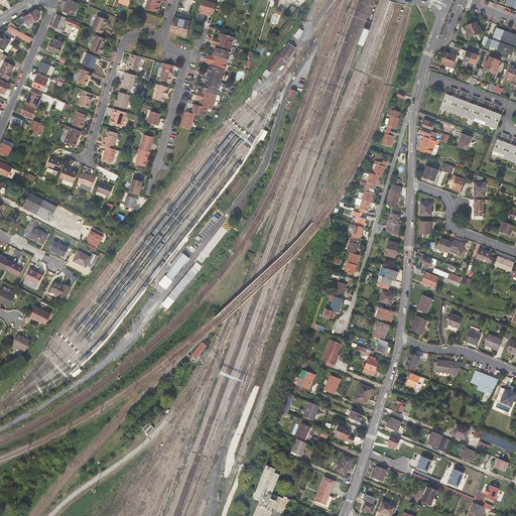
[(71,0),(69,0),(63,12),(74,16),(79,3),(71,0)]
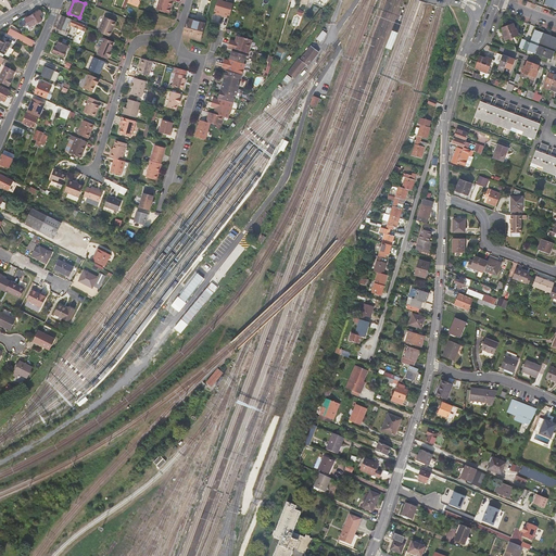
[(174,3),(174,0),(159,0),(156,11),(169,14),(173,2),(174,3)]
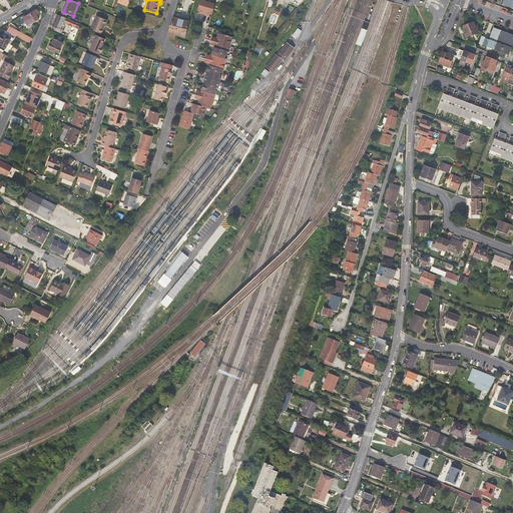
[(215,4),(201,0),(200,0),(198,11),(200,11),(201,12),(201,14),(208,16),(209,14),(210,14),(212,15),(215,4)]
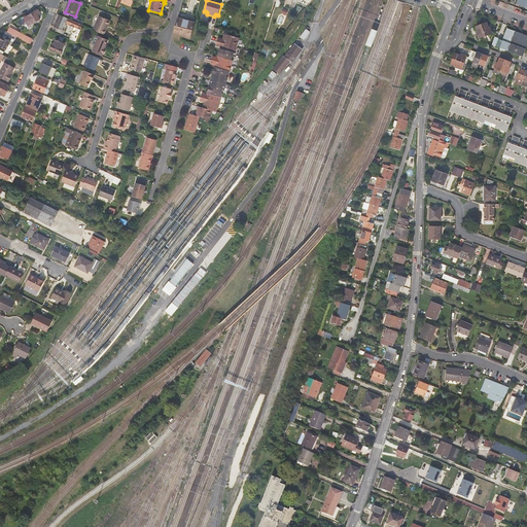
[(526,8),(526,3),(518,0),(517,0),(516,4),(526,8)]
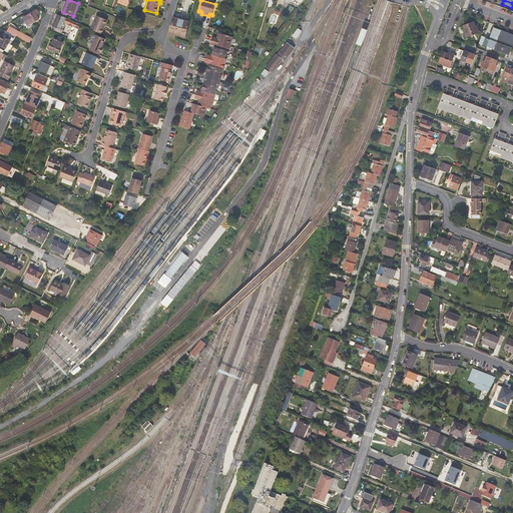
[(30,13),(29,12),(27,13),(28,15),(23,17),(26,22),(30,20),(31,22),(38,18),(36,14),(38,13),(37,10),(30,13)]
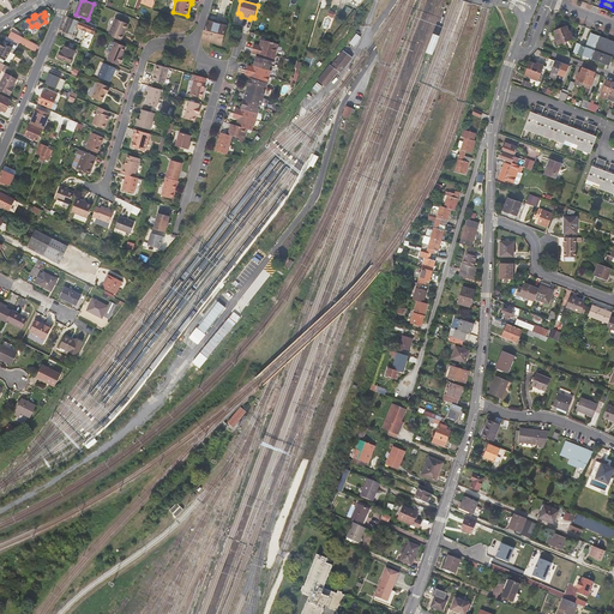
[(72,35),(76,28),(76,26),(78,22),(70,17),(64,31),(72,35)]
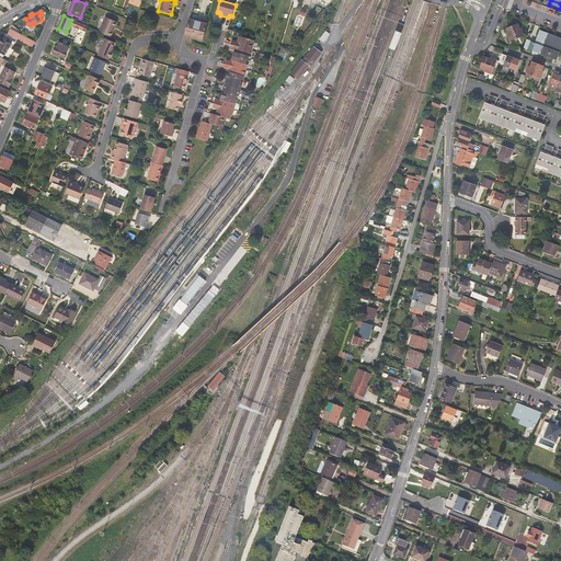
[(106,15),(101,31),(112,35),(118,20),(106,15)]
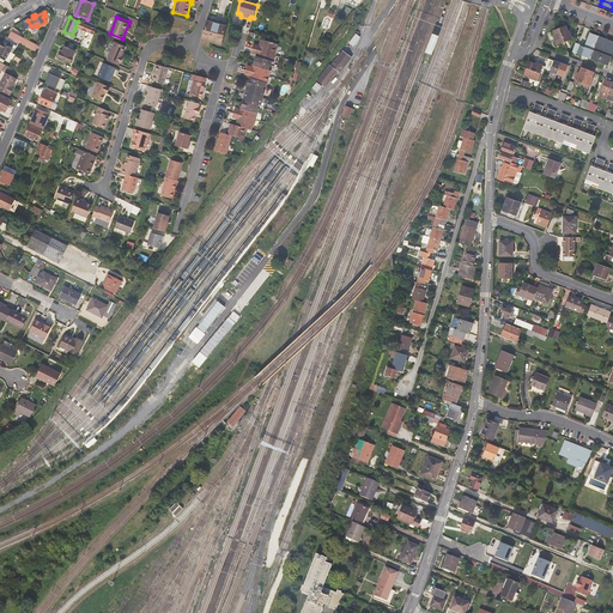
[(226,25),(207,20),(201,40),(211,42),(220,44),(226,25)]
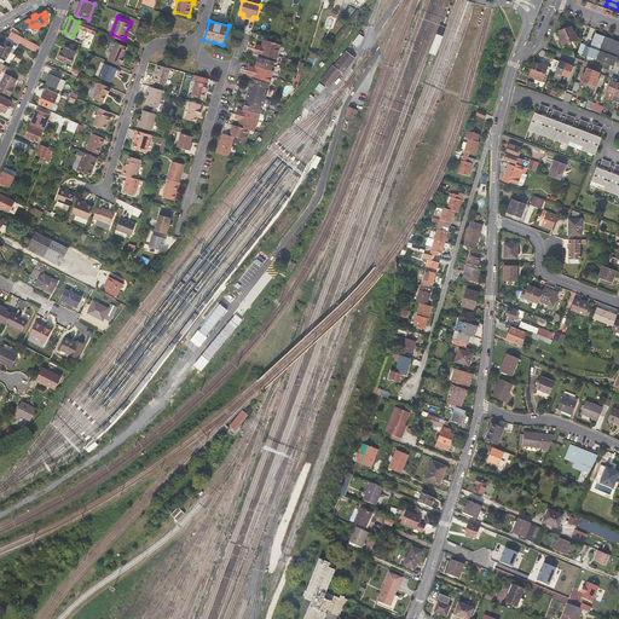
[(93,30),(97,32),(98,29),(79,22),(76,27),(92,34),(93,30)]
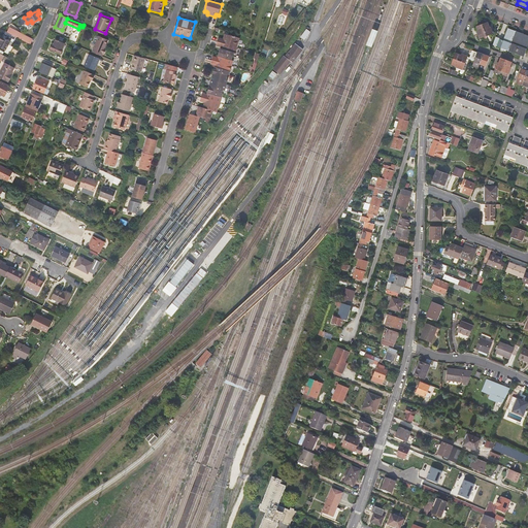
[(488,23),(483,25),(486,36),(493,33),(491,28),(489,28),(488,23)]
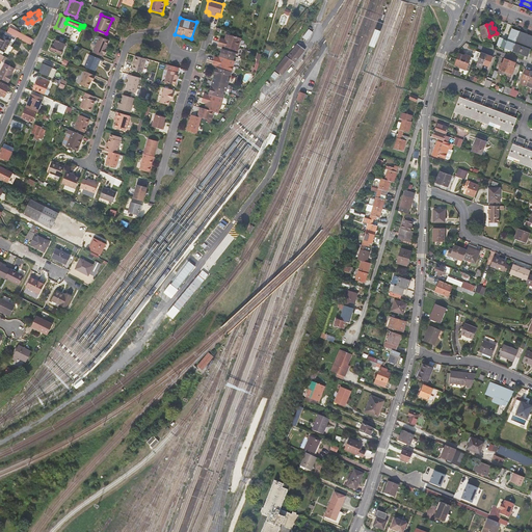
[(484,38),(489,36),(486,25),(480,27),(482,32),(484,38)]
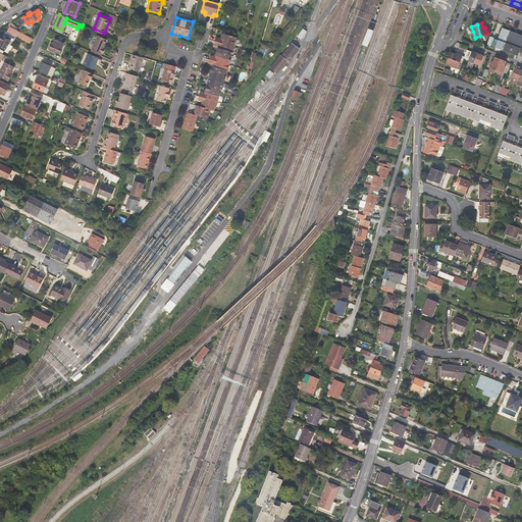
[(8,28),(6,32),(14,37),(30,44),(32,40),(8,28)]
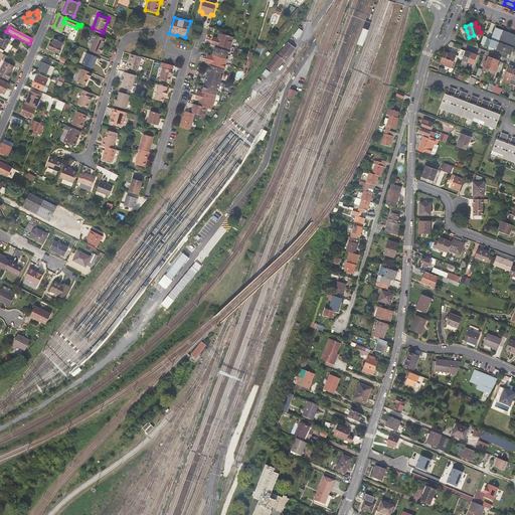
[(514,34),(495,27),(494,31),(514,39),(514,34)]
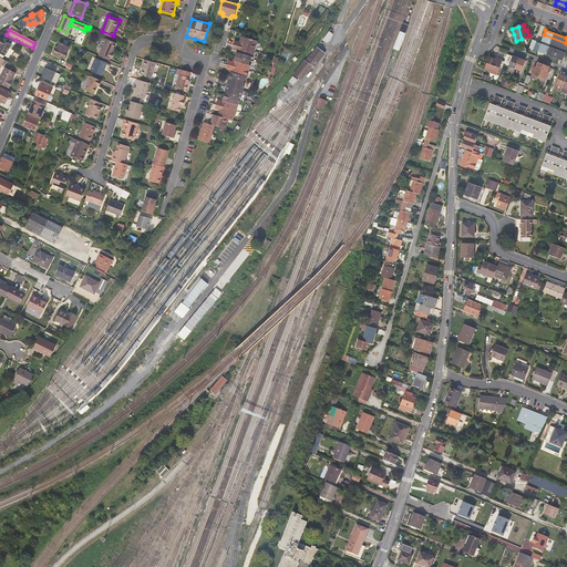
[(405,33),(400,31),(393,49),(395,50),(399,51),(405,33)]
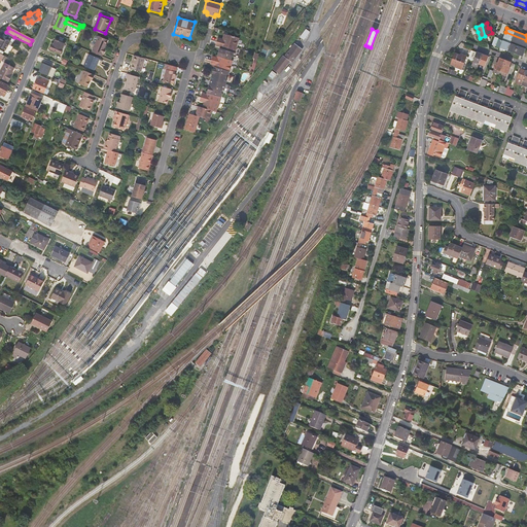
[(301,37),(304,40),(310,33),(306,30),(301,37)]
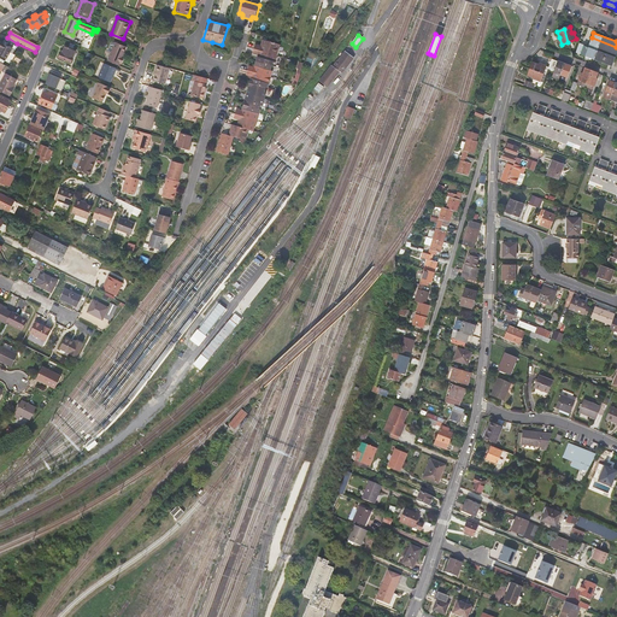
[(15,50),(17,43),(7,37),(6,36),(3,42),(1,42),(0,43),(0,48),(0,50),(0,54),(6,59),(5,60),(9,63),(11,60),(12,60),(17,51),(15,50)]
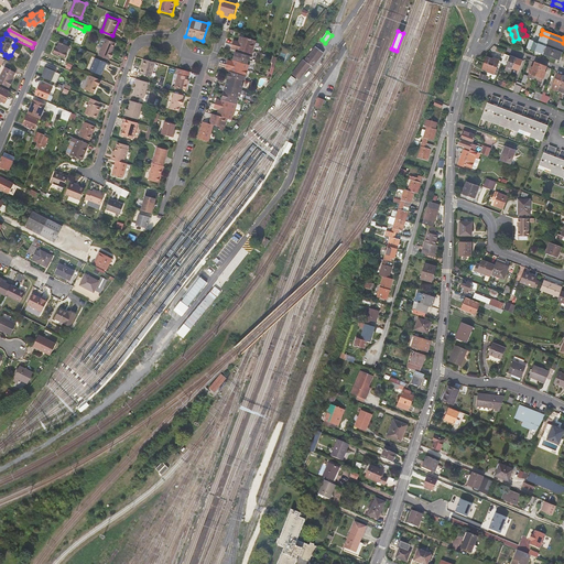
[(78,34),(75,42),(82,45),(85,36),(78,34)]
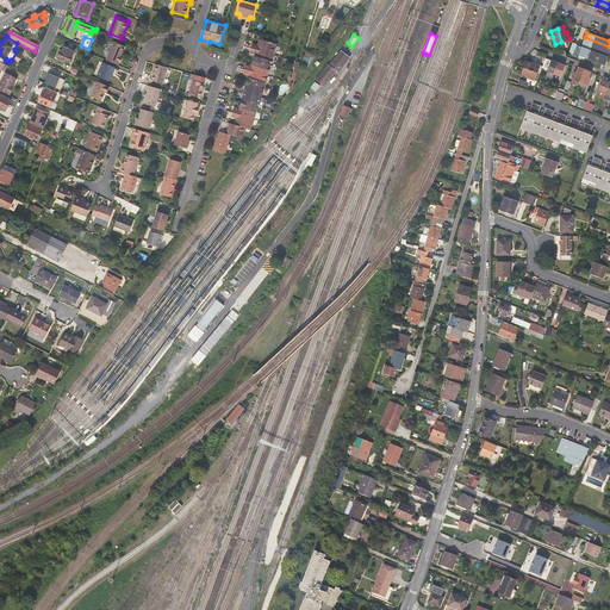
[(605,64),(609,50),(609,47),(585,37),(582,47),(573,43),(570,51),(579,55),(579,54),(605,64)]
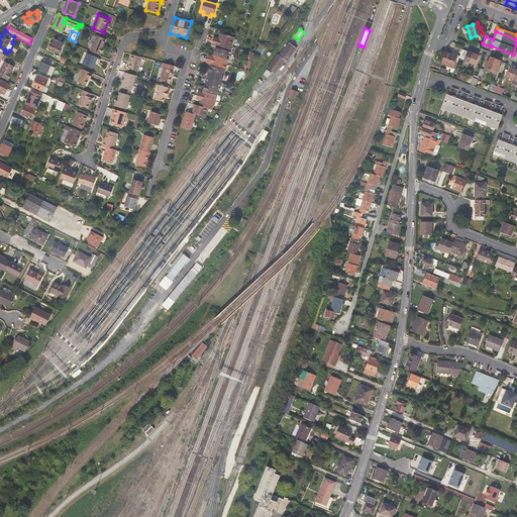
[(220,38),(219,38),(215,36),(214,40),(234,46),(237,37),(221,33),(220,36),(221,36),(220,38)]
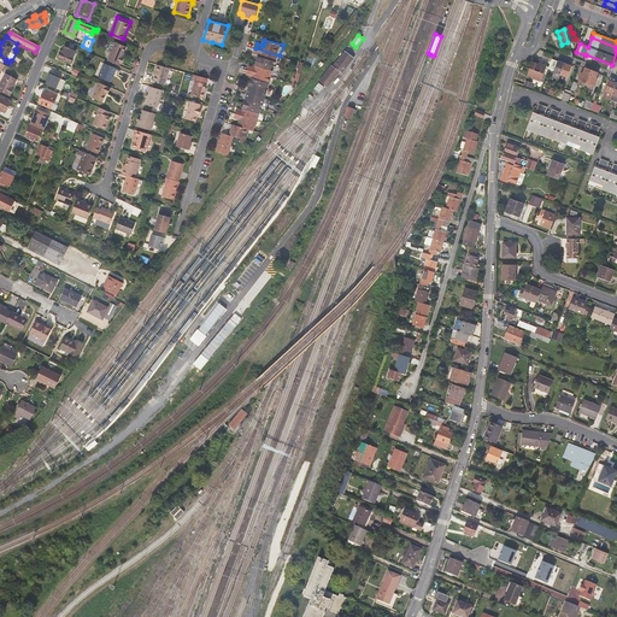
[(117,41),(110,58),(123,63),(125,56),(123,56),(127,46),(117,41)]
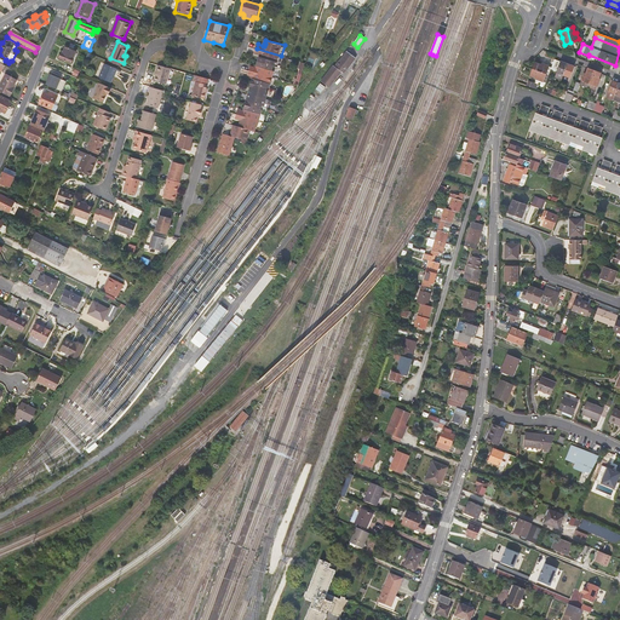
[(76,52),(67,49),(64,53),(63,52),(59,58),(72,64),(76,52)]
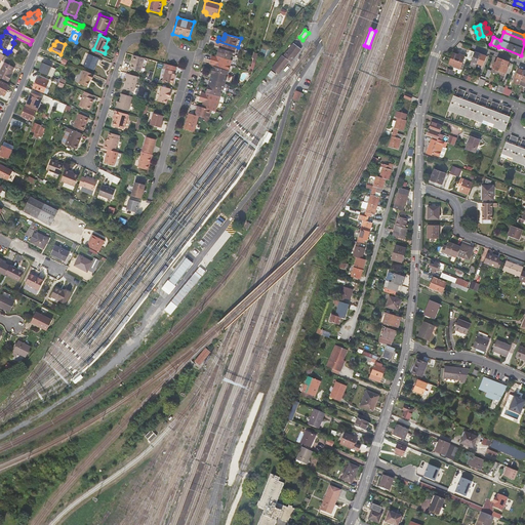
[(238,47),(217,41),(216,45),(220,47),(221,47),(221,48),(219,48),(218,51),(233,56),(234,52),(236,53),(238,47)]
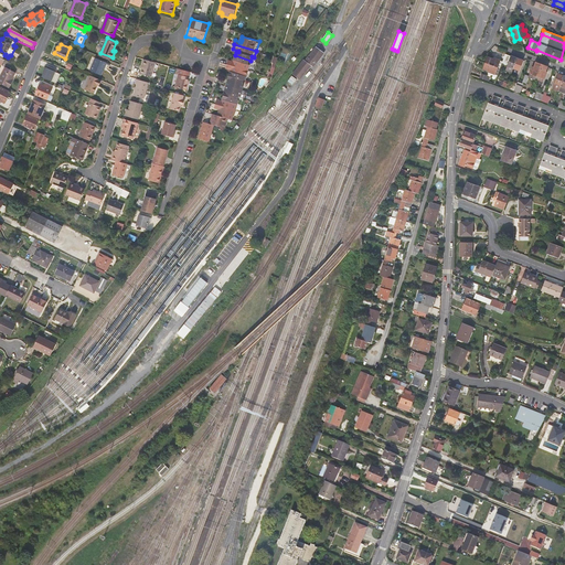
[(324,53),(316,46),(305,61),(312,66),(313,67),(324,53)]
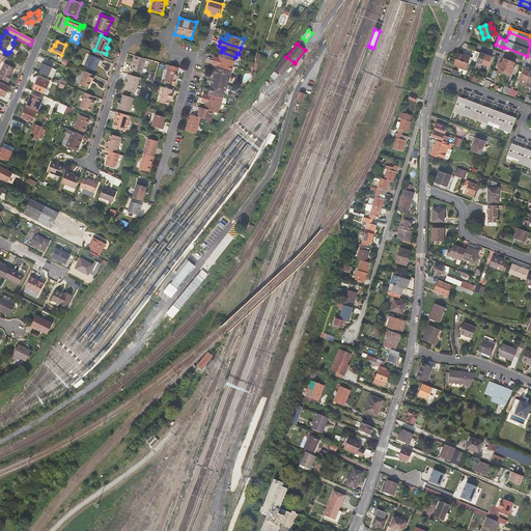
[(458,53),(456,59),(467,63),(470,64),(472,59),(477,61),(477,62),(482,64),(485,55),(483,54),(481,53),(475,51),(473,57),(465,54),(464,55),(458,53)]
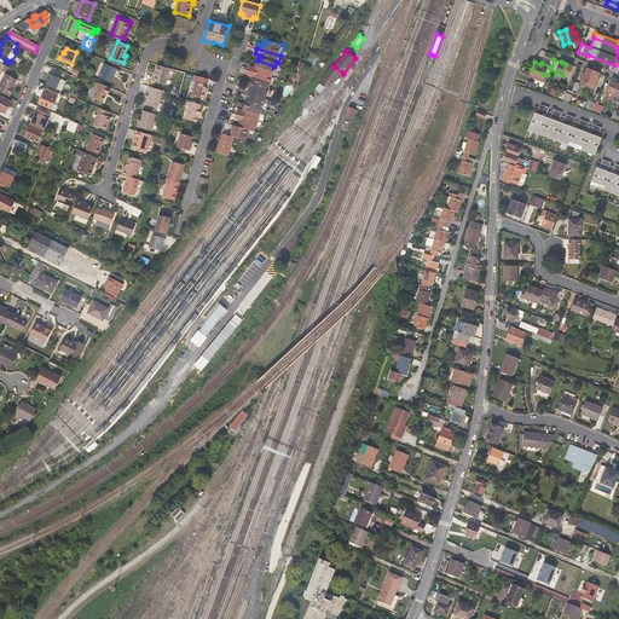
[(258,68),(256,67),(252,65),(250,70),(275,77),(276,70),(273,70),(275,67),(258,61),(256,65),(259,65),(258,68)]
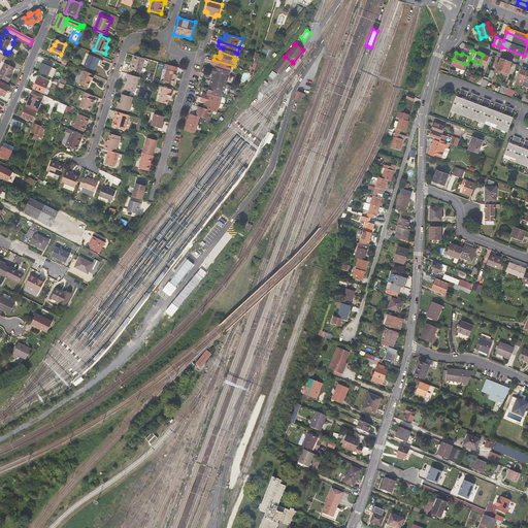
[(98,61),(100,58),(91,54),(86,65),(95,69),(98,61)]
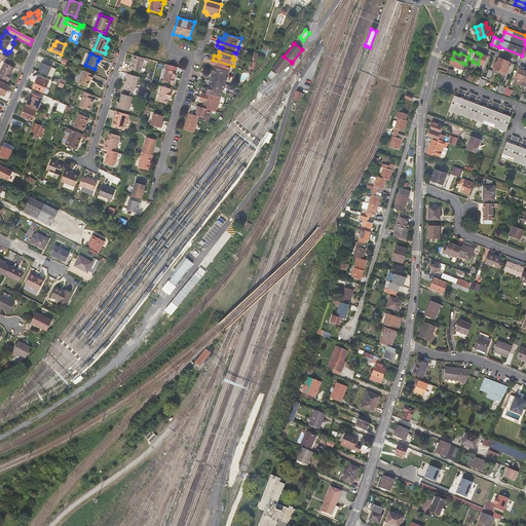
[(256,53),(250,72),(253,73),(259,54),(256,53)]
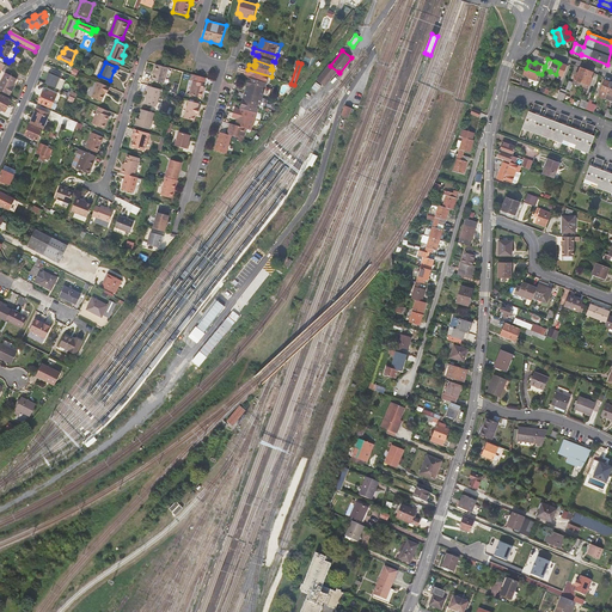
[(164,83),(167,67),(159,65),(155,63),(154,69),(155,71),(153,79),(164,83)]
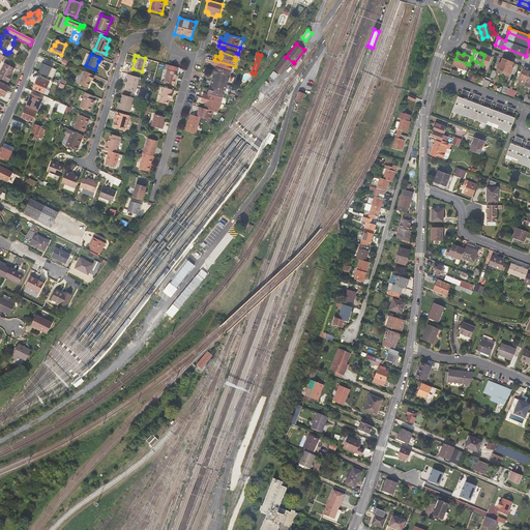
[(487,66),(491,57),(488,56),(484,55),(481,64),(487,66)]
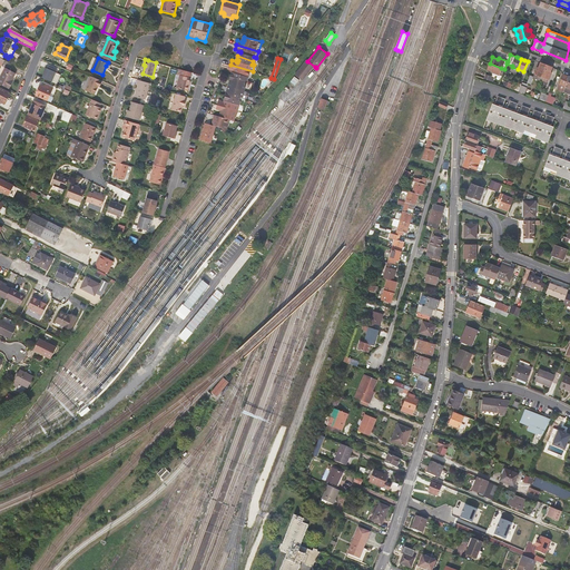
[(304,82),(315,67),(307,61),(306,60),(295,76),(304,82)]
